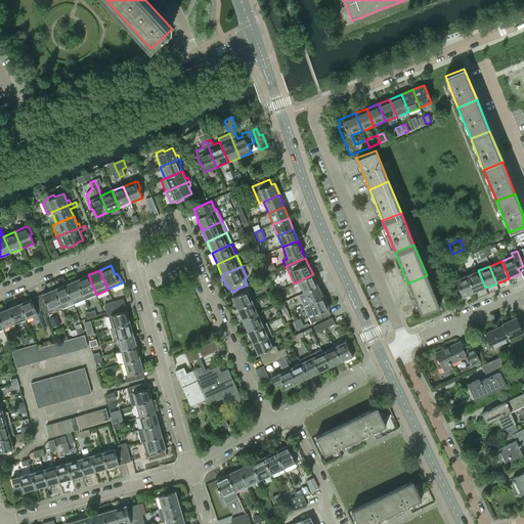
[(485,288),(478,270),(467,275),(474,293),(485,288)]
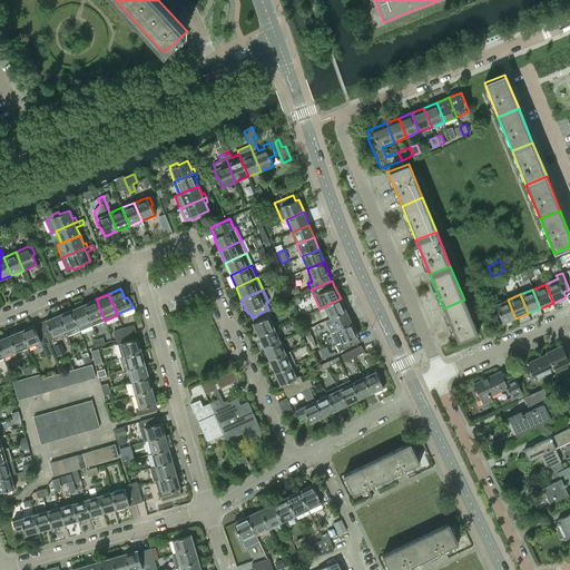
[(105,321),(96,298),(84,304),(92,325),(105,321)]
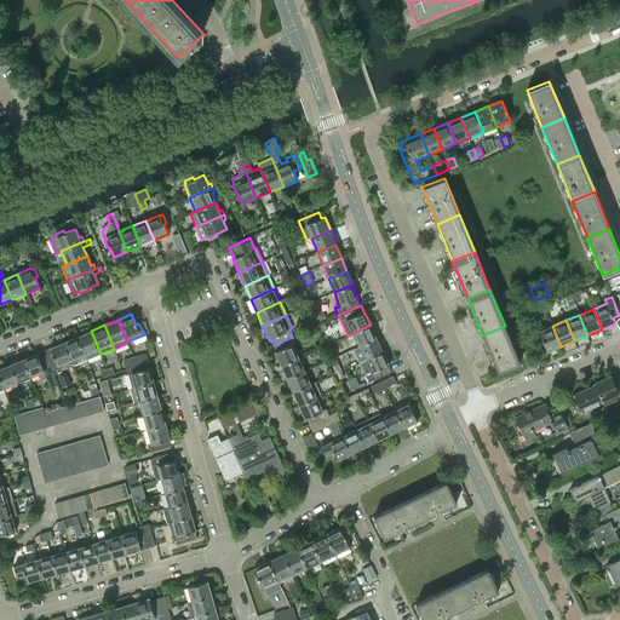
[(359,346),(377,338),(371,325),(352,333),(359,346)]
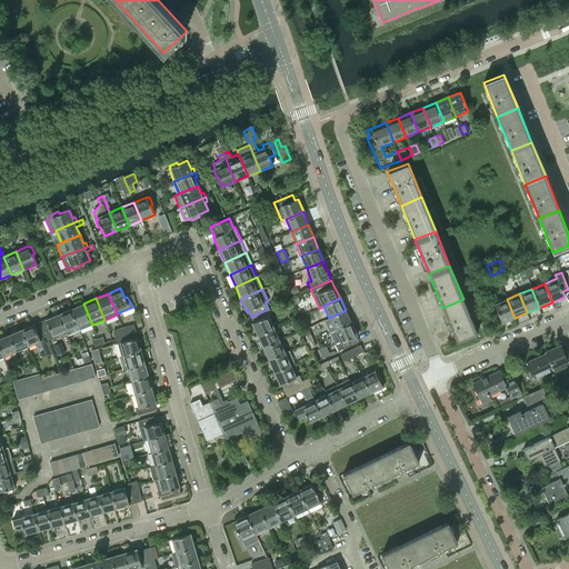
[(477,333),(463,299),(442,308),(457,341),(477,333)]
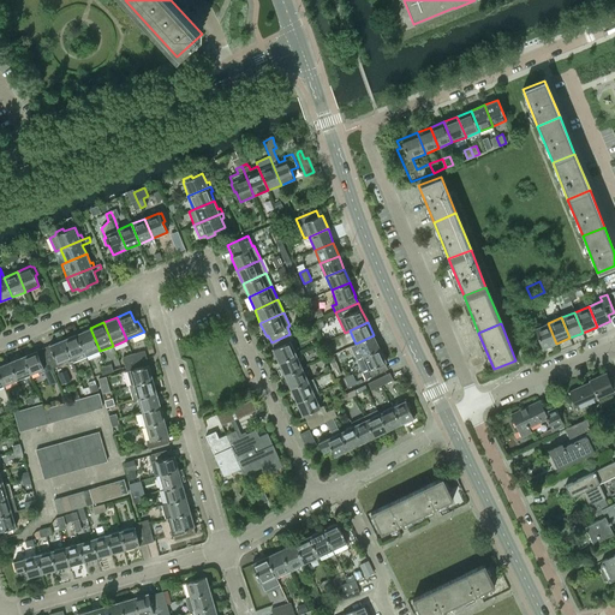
[(556,344),(548,323),(535,328),(543,350),(556,344)]
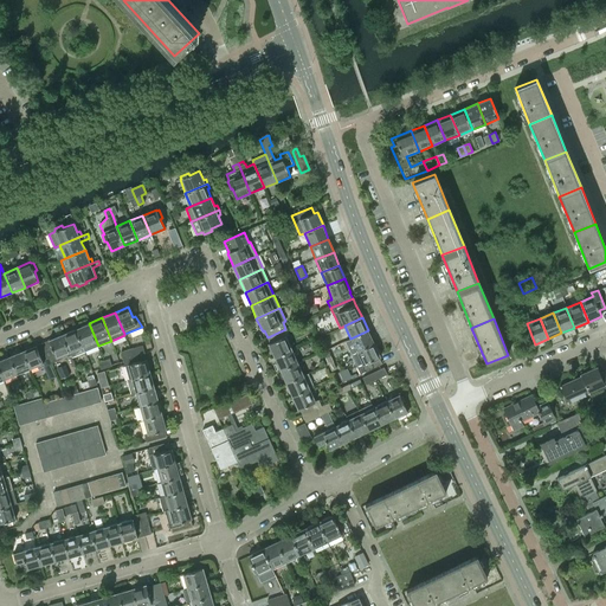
[(98,346),(89,323),(75,329),(85,352),(98,346)]
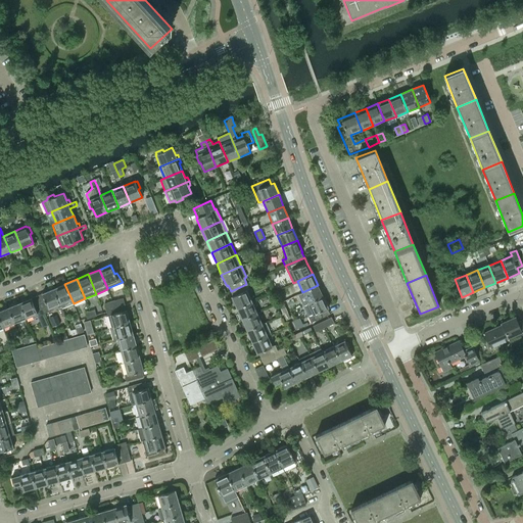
[(74,303),(64,284),(53,288),(61,306),(61,308),(74,303)]
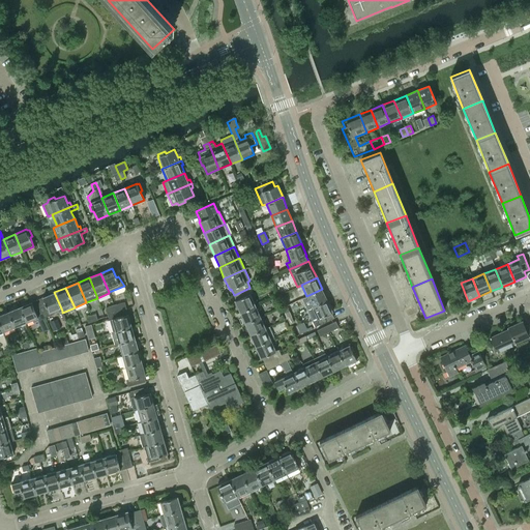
[(239,313),(256,305),(251,294),(253,293),(249,288),(234,295),(236,300),(234,301),(239,313)]
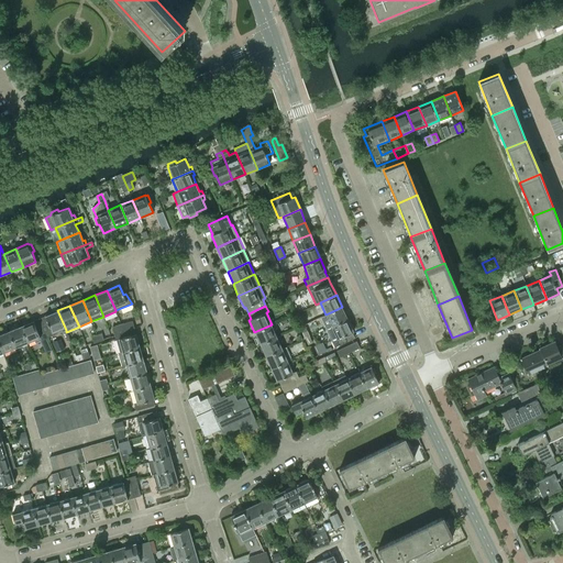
[(331,327),(348,319),(342,307),(326,315),(331,327)]
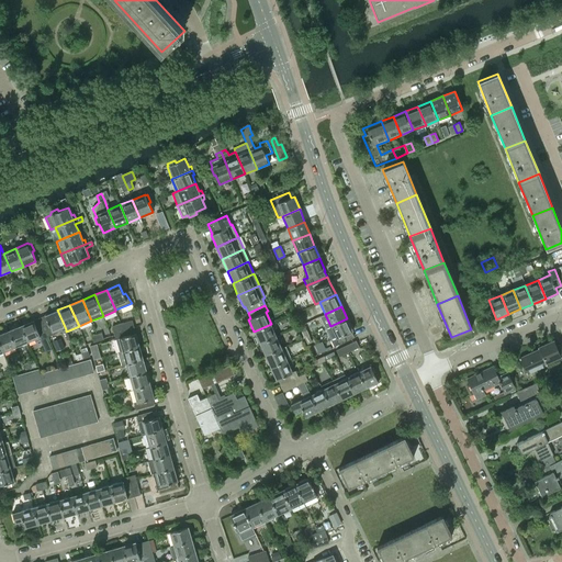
[(66,329),(57,310),(45,315),(45,316),(40,318),(47,337),(66,329)]
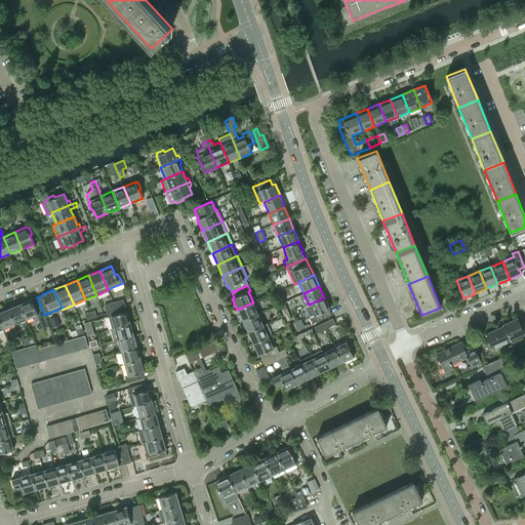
[(44,315),(37,297),(31,299),(19,304),(26,320),(32,317),(33,319),(44,315)]
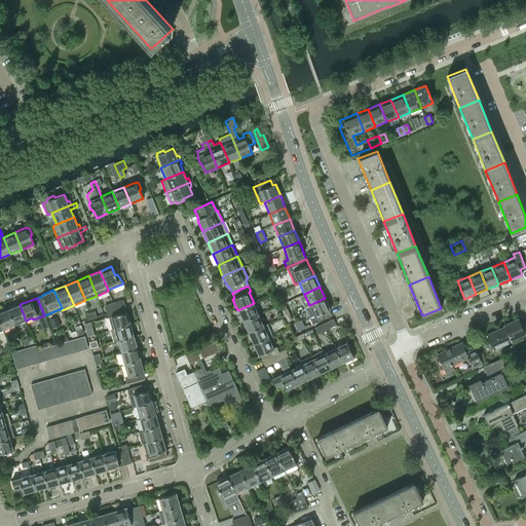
[(309,305),(305,307),(310,318),(313,325),(331,315),(329,310),(331,309),(325,298),(309,305)]
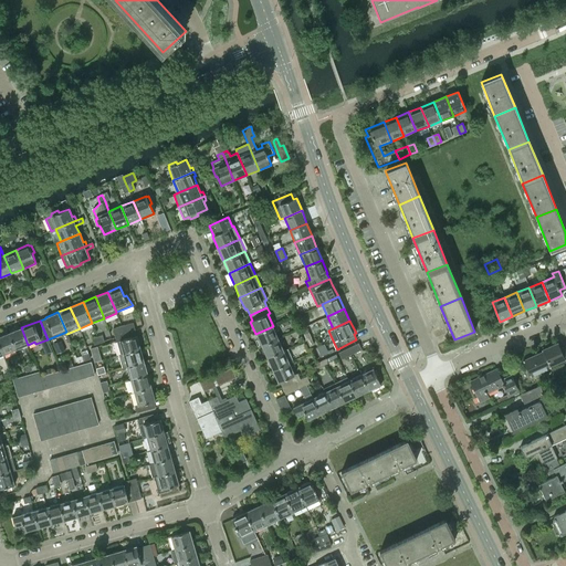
[(133,323),(118,327),(121,334),(135,329),(133,323)]
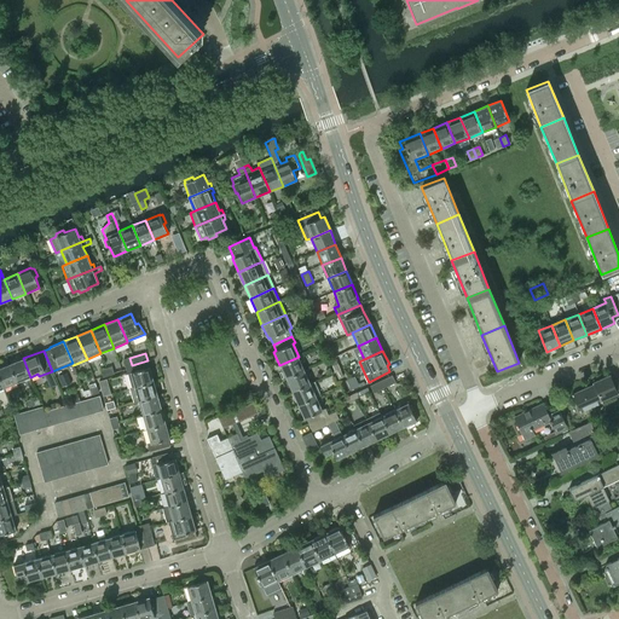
[(299,357),(279,365),(285,379),(305,370),(301,363),(304,362),(301,356),(299,357)]
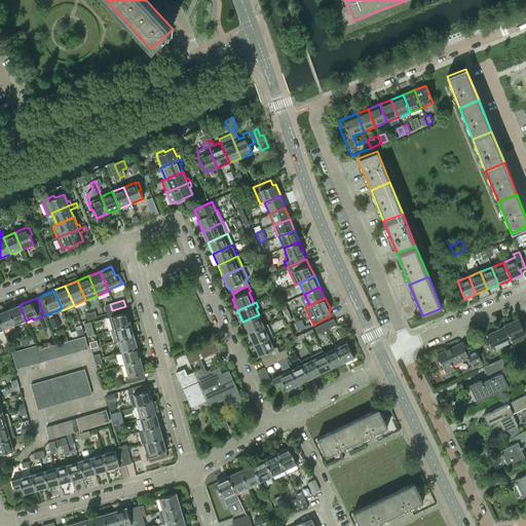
[(26,321),(20,304),(8,309),(14,325),(26,321)]
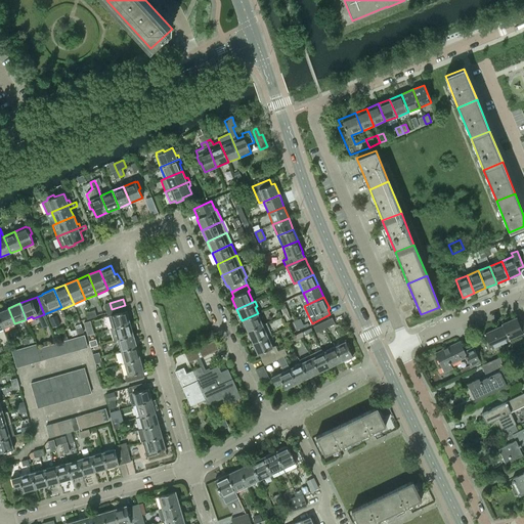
[(106,310),(112,329),(130,323),(127,311),(126,311),(125,305),(112,309),(106,310)]
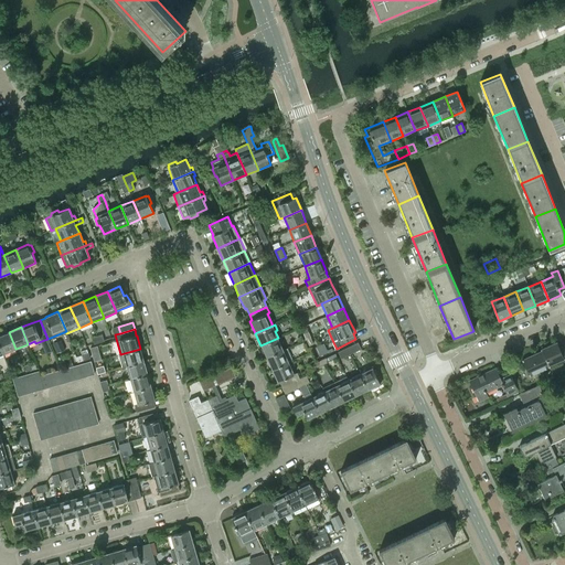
[(16,349),(9,332),(0,336),(0,345),(3,354),(16,349)]
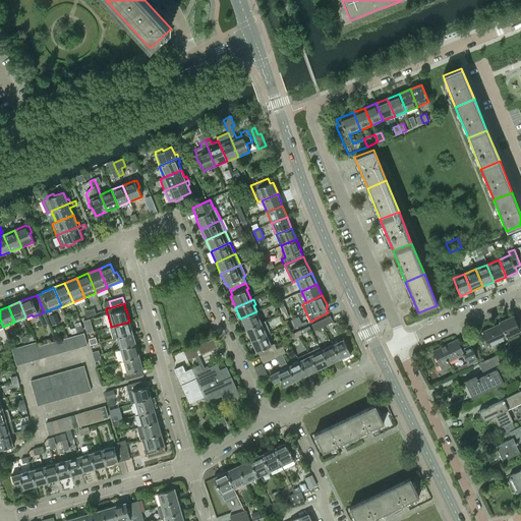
[(256,311),(240,319),(245,330),(261,323),(258,316),(261,315),(258,310),(256,311)]
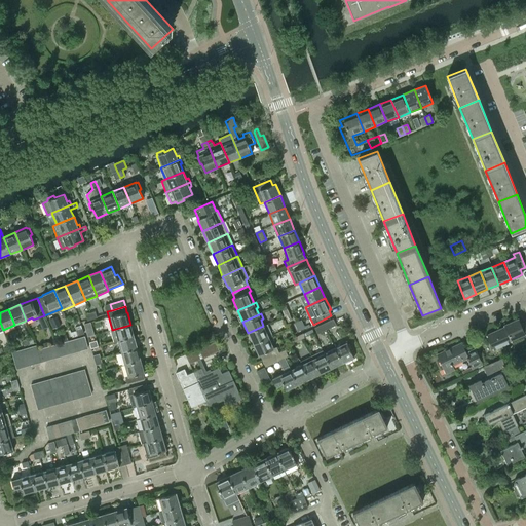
[(49,320),(53,329),(60,326),(57,317),(49,320)]
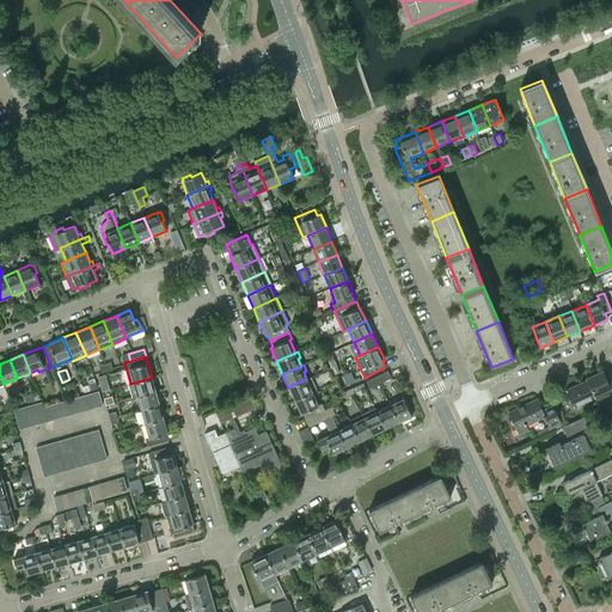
[(603,371),(586,378),(587,380),(565,390),(573,408),(595,397),(594,396),(610,389),(611,393),(611,392),(611,374),(605,377),(603,371)]
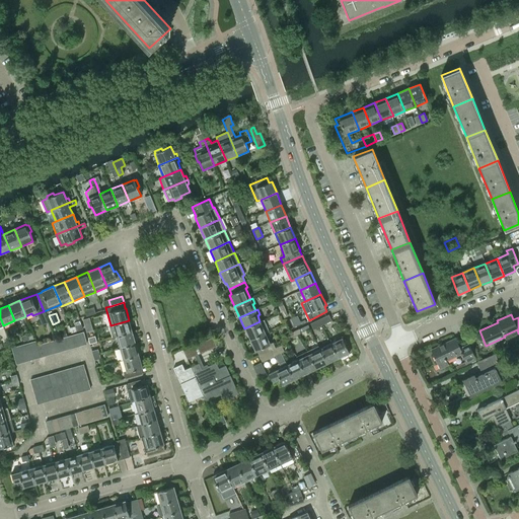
[(331,320),(328,315),(314,322),(316,327),(331,320)]
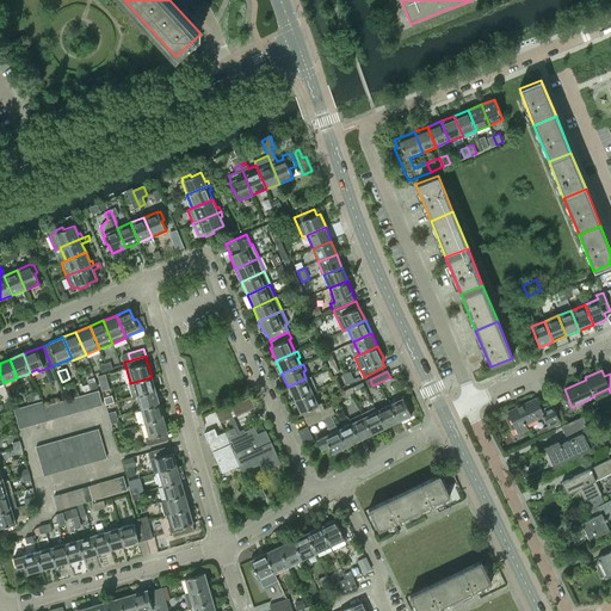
[(133,397),(136,396),(155,390),(152,377),(130,383),(128,383),(133,397)]
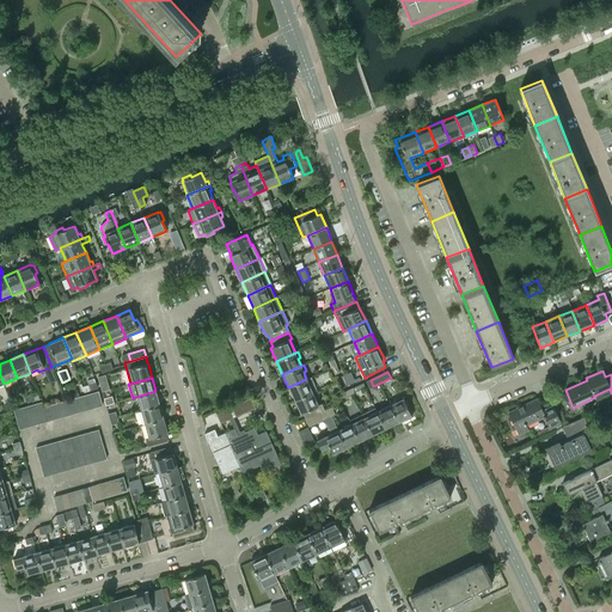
[(294,401),(312,392),(317,391),(311,378),(306,379),(288,387),(294,401)]
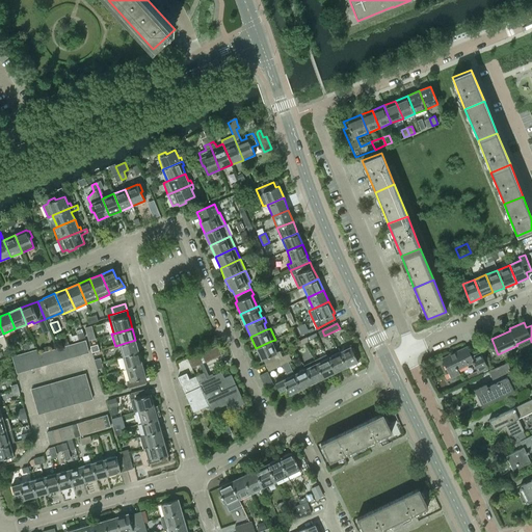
[(139,352),(135,340),(118,345),(123,356),(139,352)]
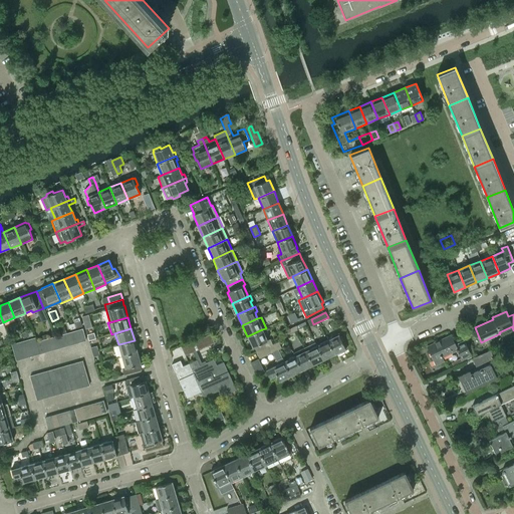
[(76,330),(80,342),(85,340),(82,329),(76,330)]
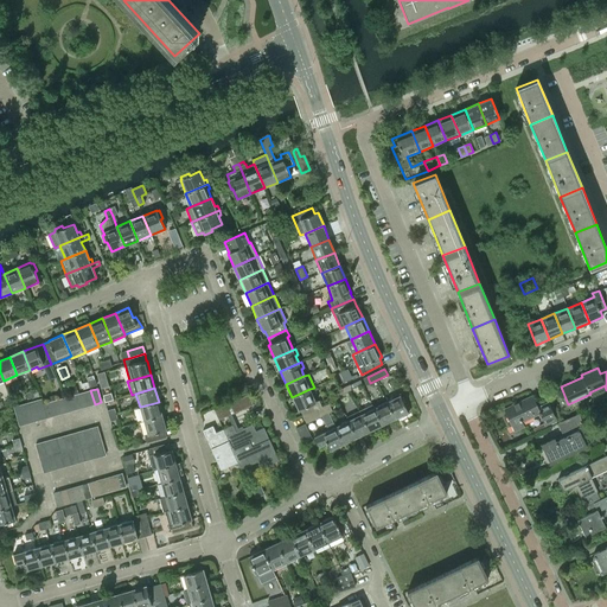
[(304,416),(321,408),(319,401),(315,402),(310,389),(292,397),(298,410),(300,409),(304,416)]
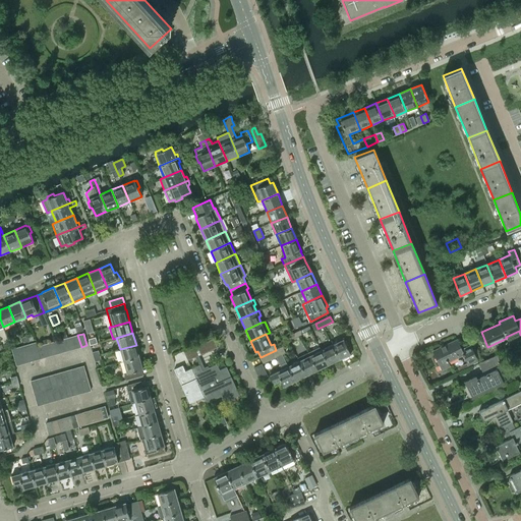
[(77,335),(72,337),(75,349),(81,347),(77,335)]
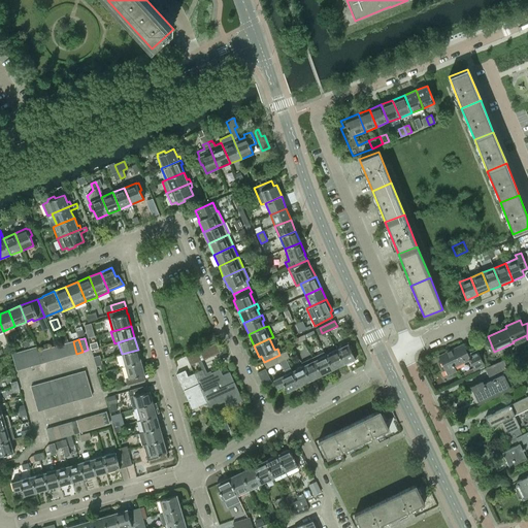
[(76,354),(73,341),(67,343),(70,355),(76,354)]
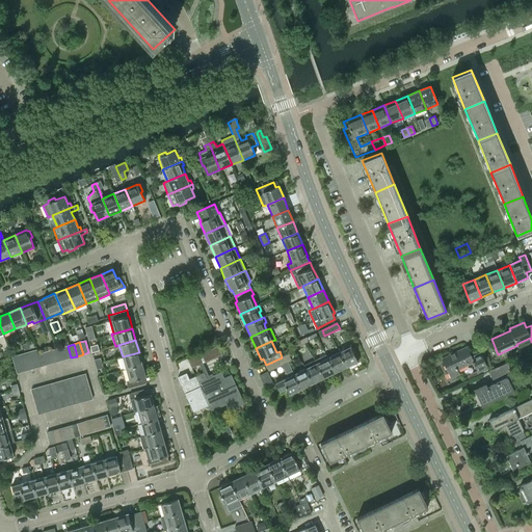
[(218,345),(188,358),(192,368),(222,354),(218,345)]
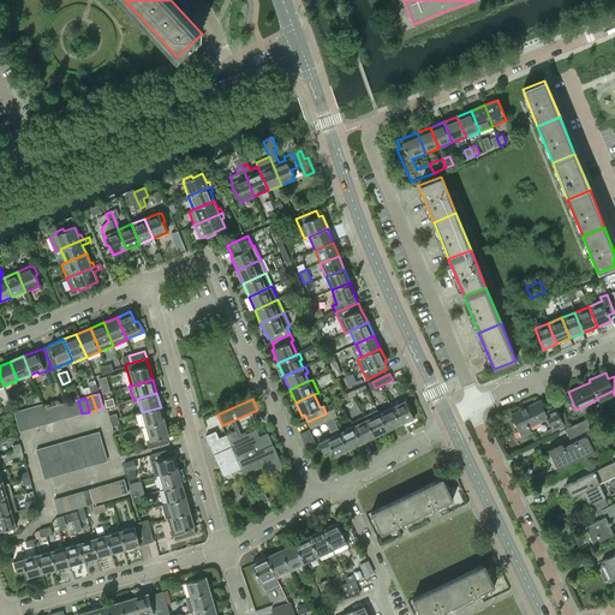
[(78,400),(71,401),(75,416),(82,413),(78,400)]
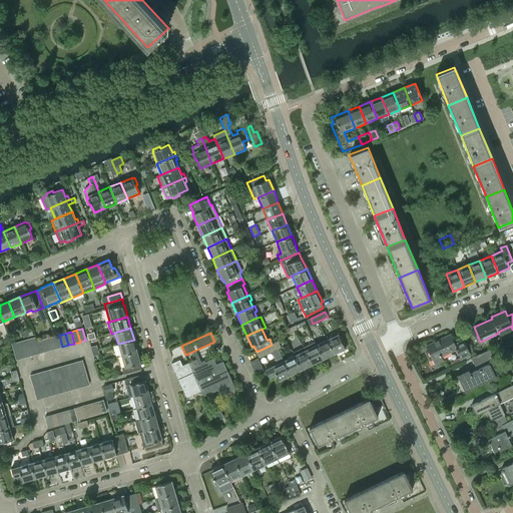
[(327,340),(334,355),(345,349),(341,341),(343,340),(341,335),(339,336),(338,334),(327,340)]
